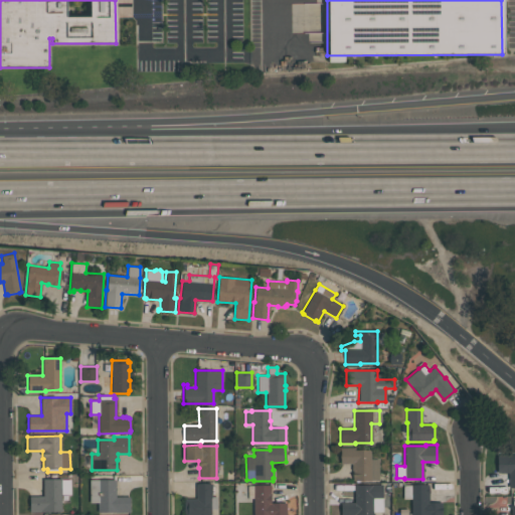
[(371,459),(378,459),(379,480),(351,481),(351,464),(340,464),(340,447),(355,447),(355,450),(371,450),(371,459)]
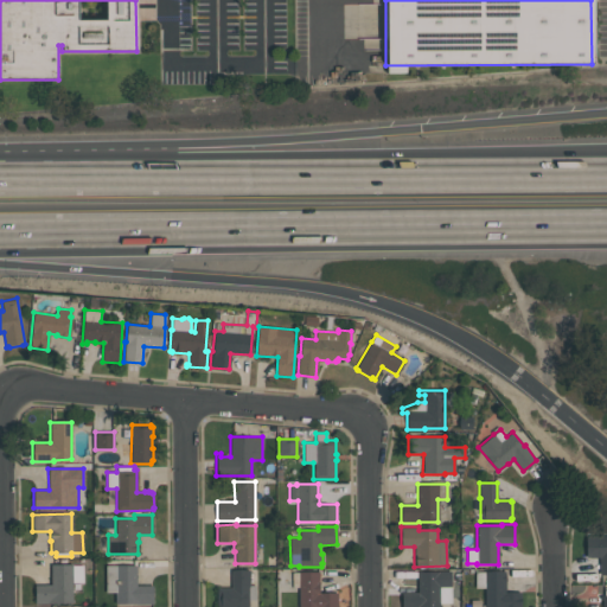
[(606,574),(599,574),(599,557),(596,557),(589,557),(586,557),(586,536),(606,535),(606,574)]
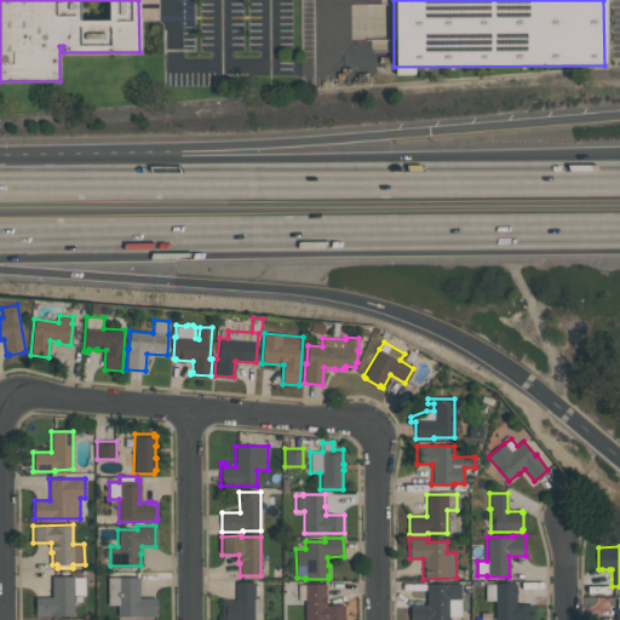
[(74,615),(53,615),(53,616),(35,616),(35,597),(52,597),(51,577),(74,577),(84,577),(85,595),(74,595),(74,615)]
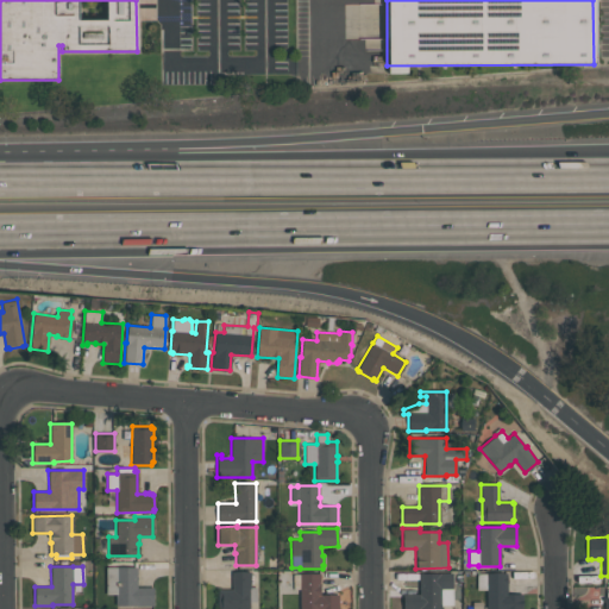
[(137,567),(137,586),(154,586),(154,607),(136,607),(136,606),(115,606),(115,594),(106,594),(106,567),(137,567)]
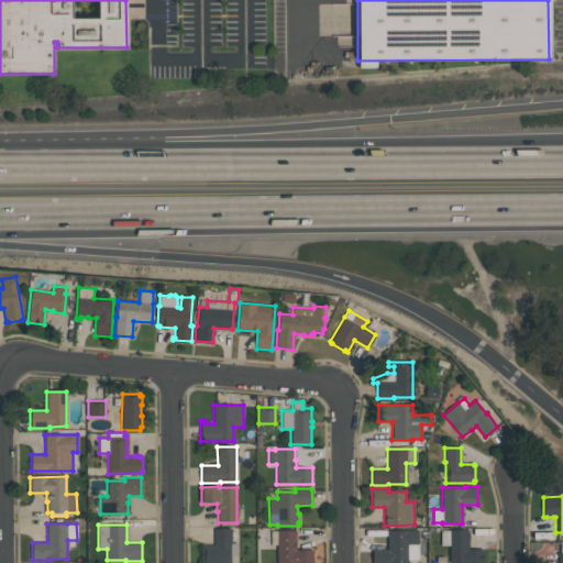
[(201,544),(214,544),(214,529),(231,529),(231,543),(238,543),(238,556),(230,556),(230,562),(201,562),(201,561),(200,548),(201,548),(201,544)]
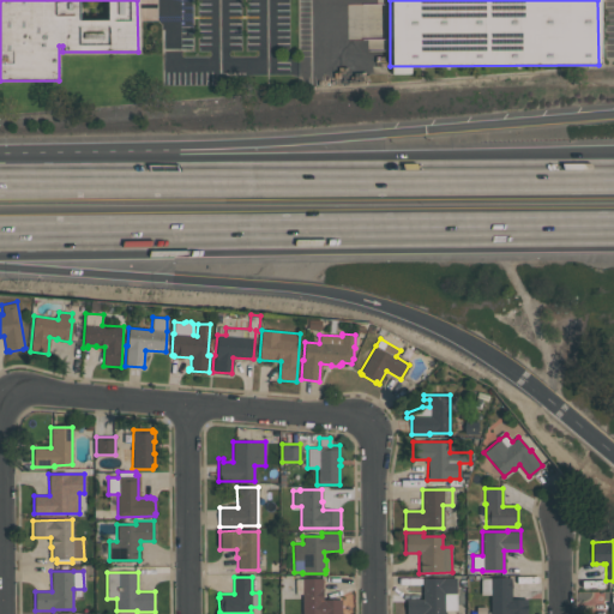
[(323,578),(323,600),(341,600),(341,613),(302,613),(302,594),(295,594),(295,579),(301,579),(301,578),(323,578)]
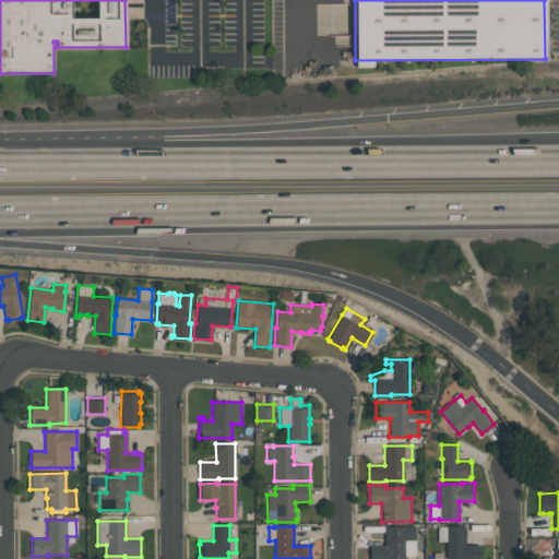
[(415,555),(404,555),(404,558),(369,558),(369,546),(384,546),(384,526),(415,526),(415,555)]
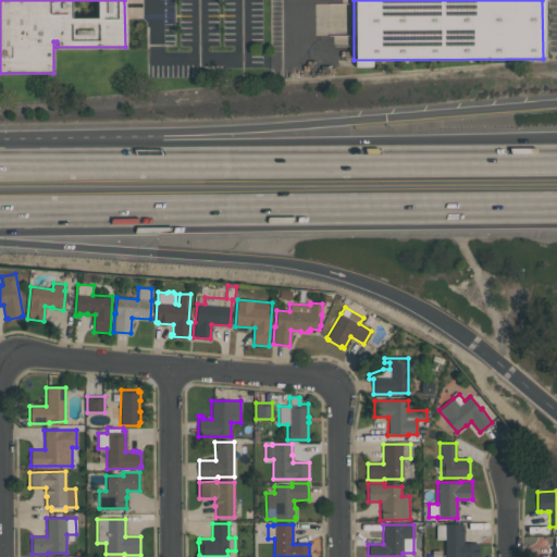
[(436,540),(435,524),(463,524),(463,527),(463,533),(463,543),(478,543),(478,556),(444,556),(444,540),(436,540)]
